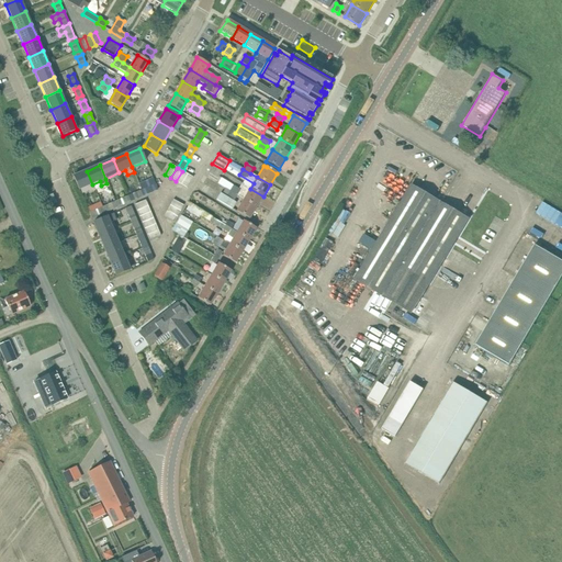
[(79,190),(89,186),(92,184),(87,171),(74,177),(79,190)]
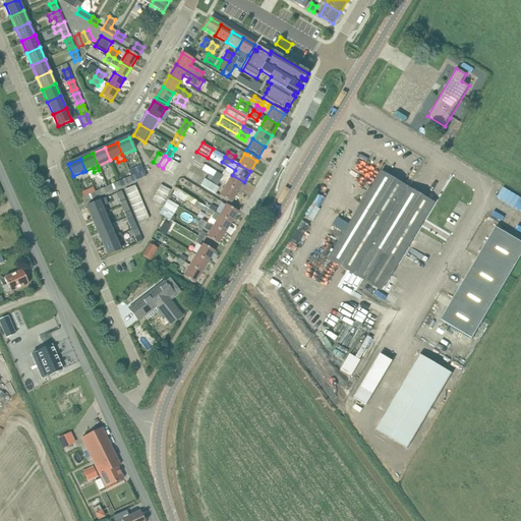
[(169,159),(163,168),(168,171),(174,162),(169,159)]
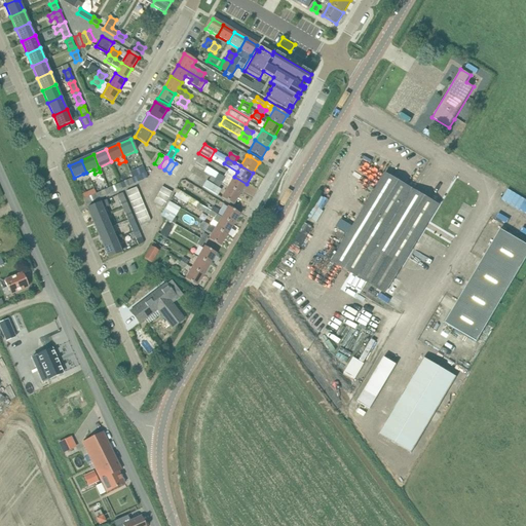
[(176,163),(170,173),(175,176),(181,166),(176,163)]
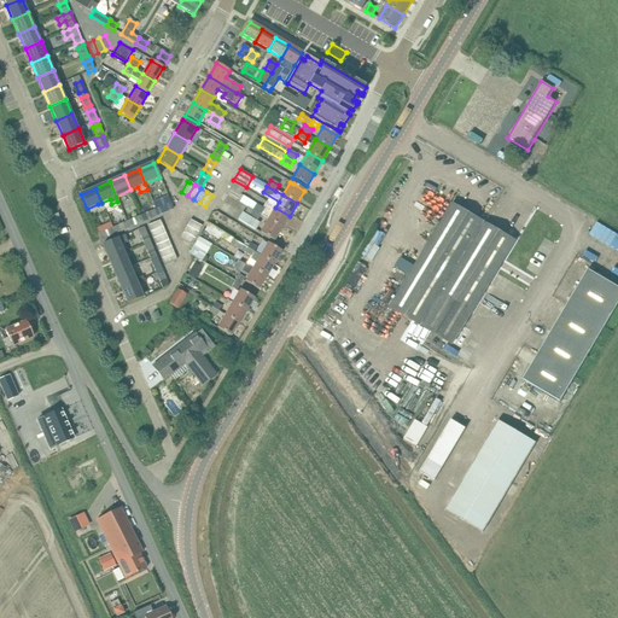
[(158,216),(174,210),(168,196),(152,203),(156,209),(158,216)]
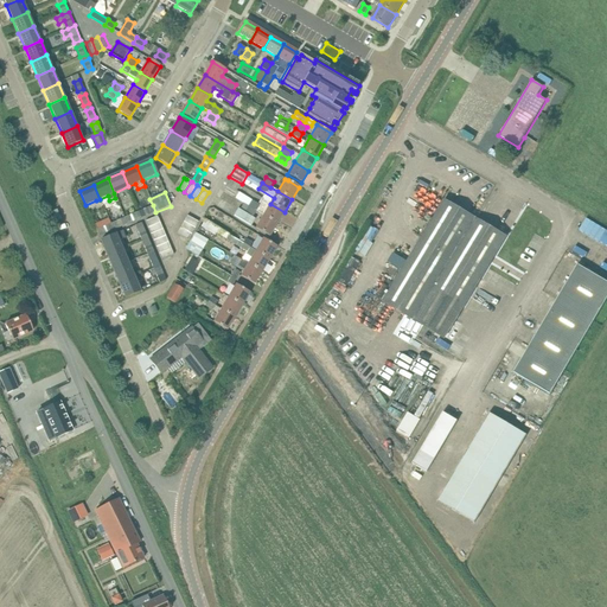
[(256,212),(260,205),(249,199),(240,193),(236,199),(243,204),(256,212)]
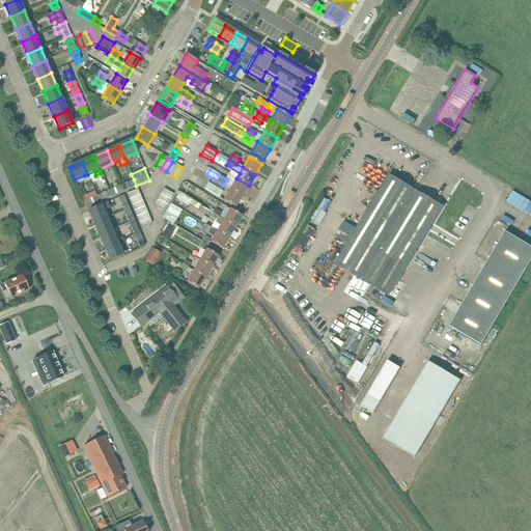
[(362,280),(416,192),(389,175),(348,243),(335,264),(362,280)]
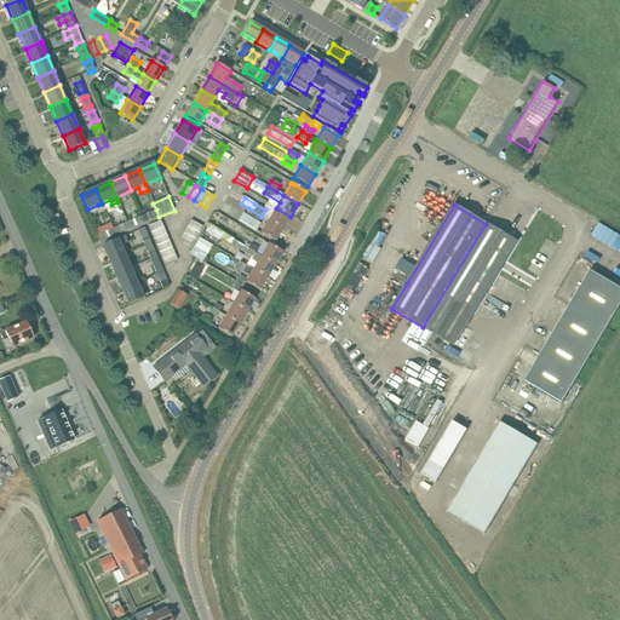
[(262,217),(248,208),(245,214),(244,213),(239,220),(257,231),(260,224),(258,223),(262,217)]
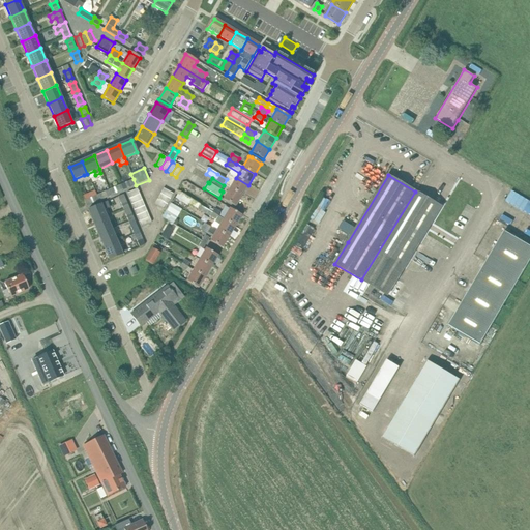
[(241,196),(248,185),(236,178),(230,188),(241,196)]
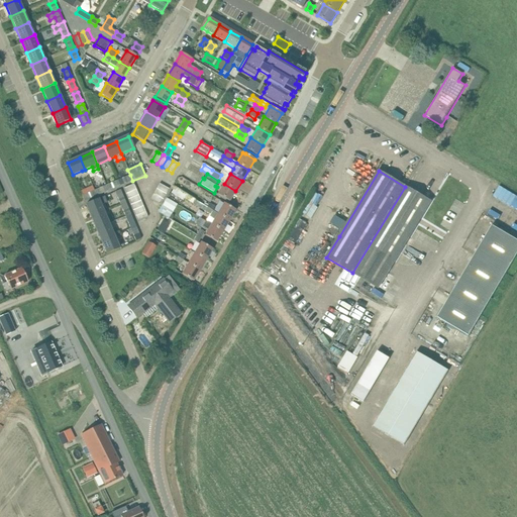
[(118,180),(120,186),(129,182),(126,177),(118,180)]
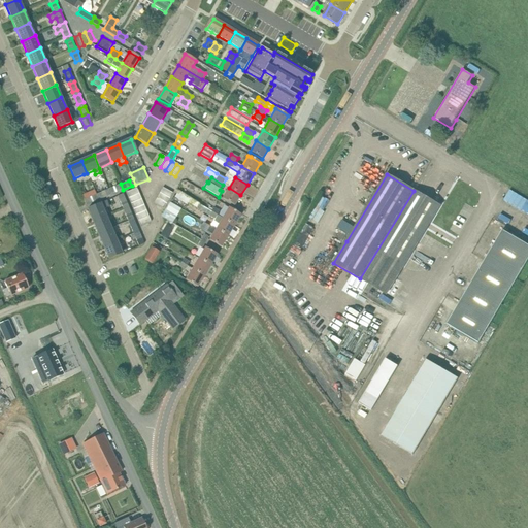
[(117,186),(108,189),(111,195),(120,192),(117,186)]
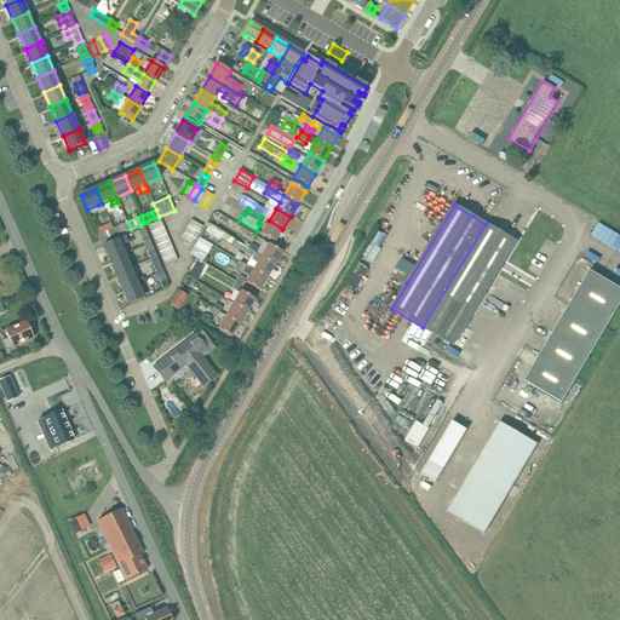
[(191,220),(188,227),(199,234),(202,228),(191,220)]
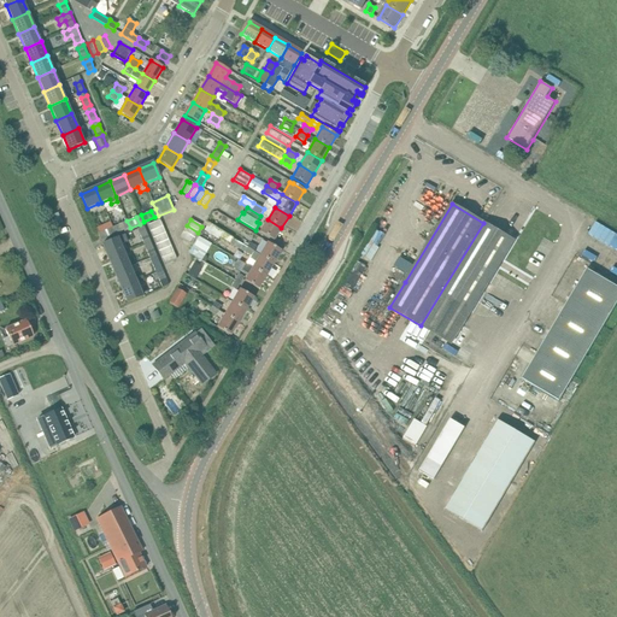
[(274,241),(281,228),(268,219),(259,233),(274,241)]
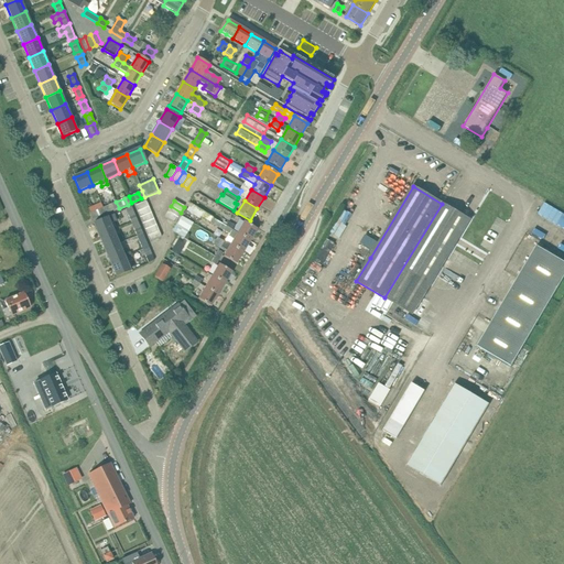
[(147,202),(134,206),(137,212),(138,212),(149,207),(147,202)]
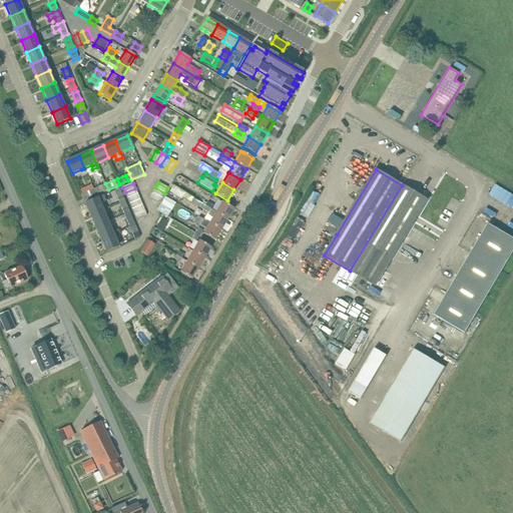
[(102,185),(93,189),(96,194),(104,191),(102,185)]
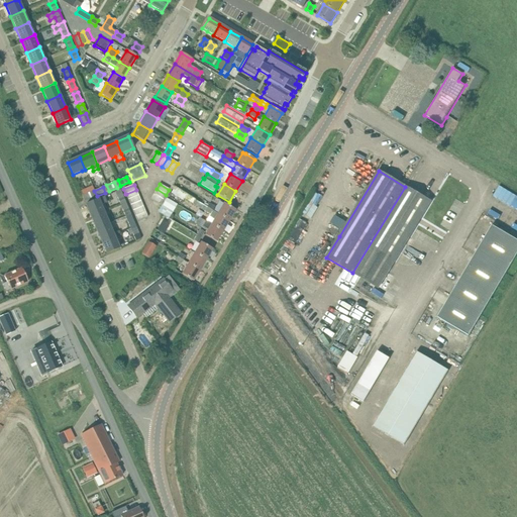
[(379,288),(431,202),(405,187),(352,273),(379,288)]
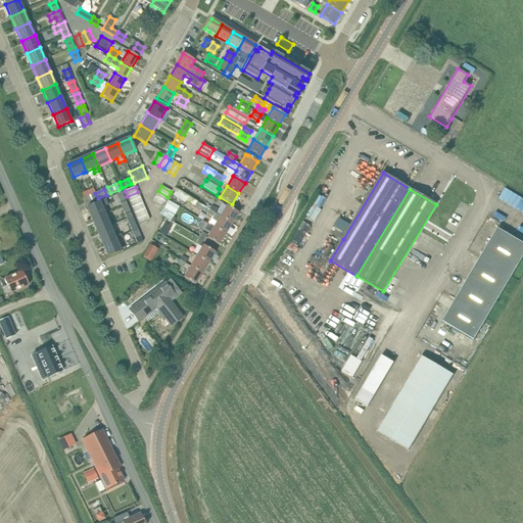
[(158,191),(155,196),(164,202),(168,197),(158,191)]
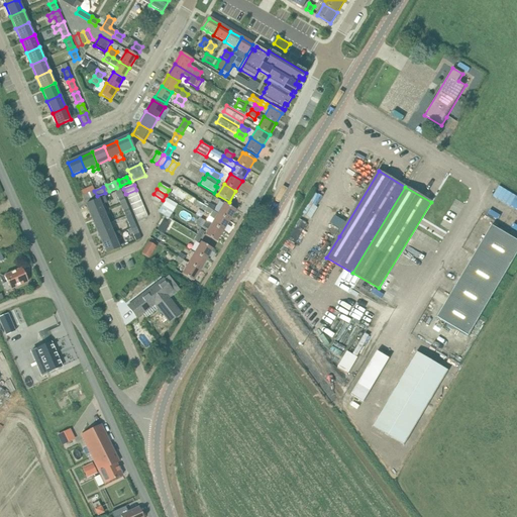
[(136,190),(126,194),(128,199),(128,200),(138,195),(136,190)]
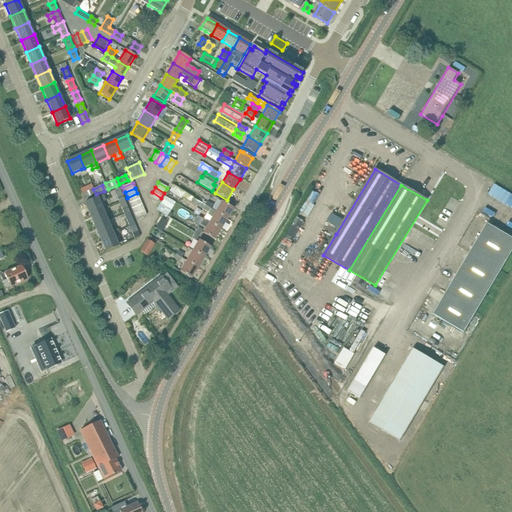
[(90,190),(81,194),(83,199),(92,196),(90,190)]
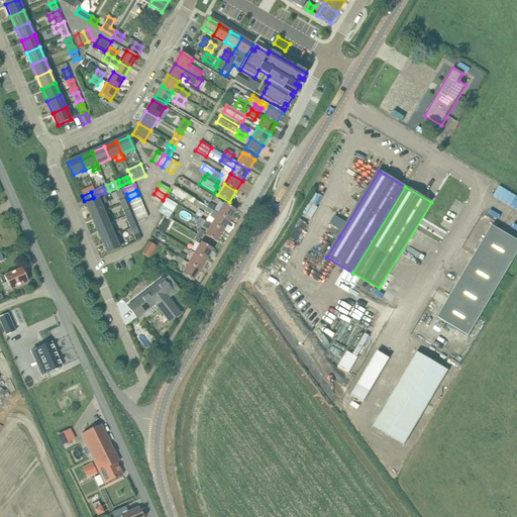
[(122,194),(116,196),(120,205),(125,202),(122,194)]
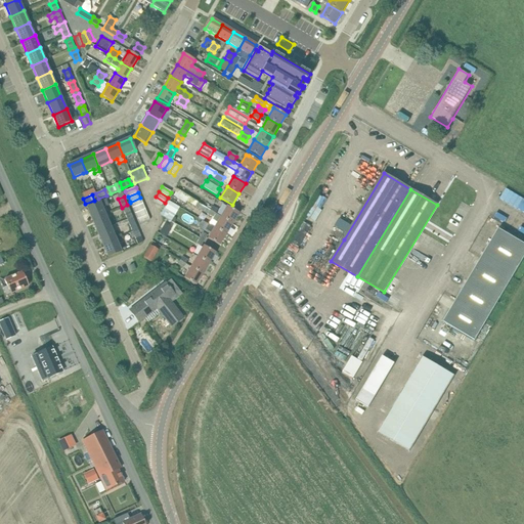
[(156,197),(153,203),(163,208),(165,203),(156,197)]
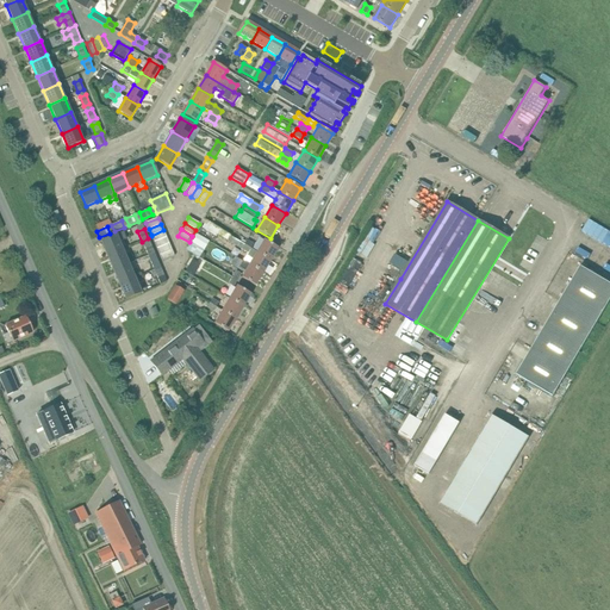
[(163,230),(151,236),(154,241),(154,242),(166,237),(163,230)]
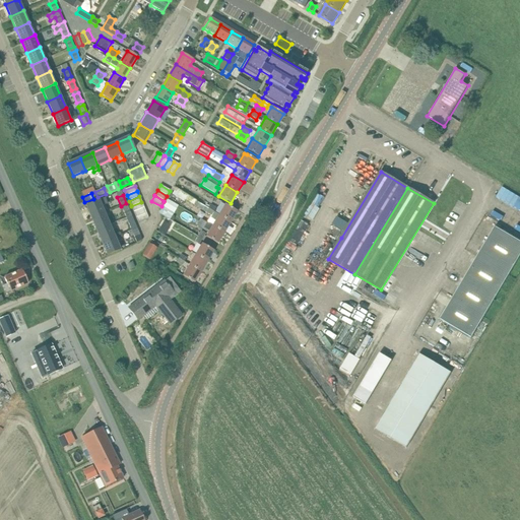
[(91,218),(104,213),(102,207),(108,204),(105,198),(86,206),(91,218)]
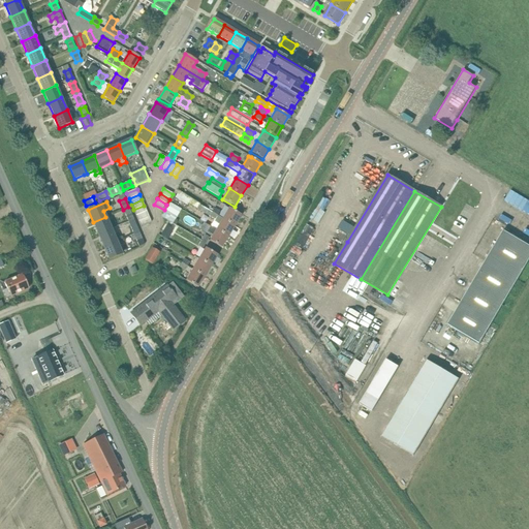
[(173,224),(176,220),(182,210),(169,204),(168,205),(166,210),(164,213),(168,216),(166,220),(173,224)]
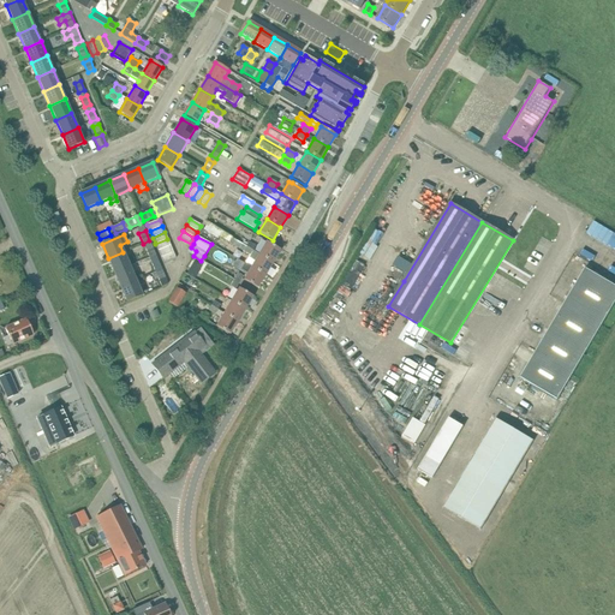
[(246,248),(232,238),(230,244),(250,256),(249,258),(255,262),(252,268),(266,275),(273,263),(260,255),(254,251),(246,248)]
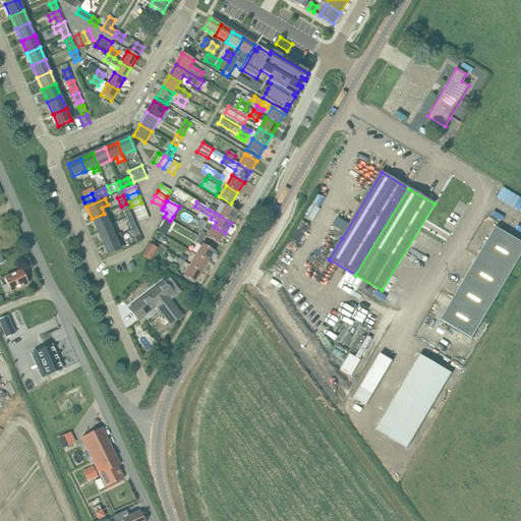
[(141,203),(131,207),(134,213),(145,208),(141,203)]
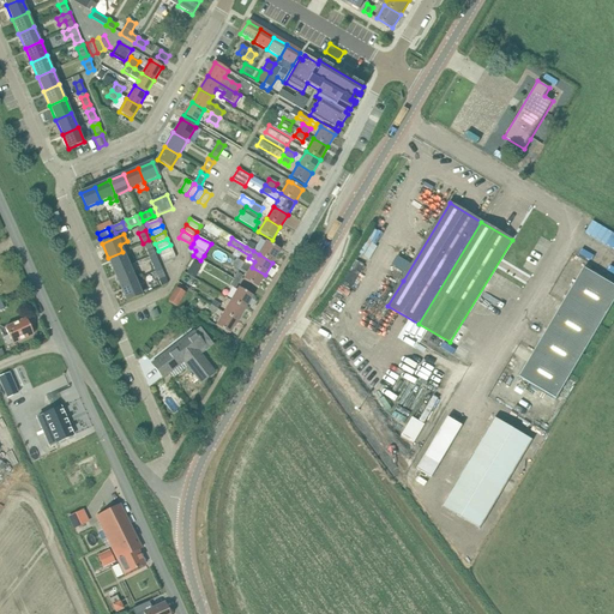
[(272,263),(281,250),(266,241),(259,254),(272,263)]
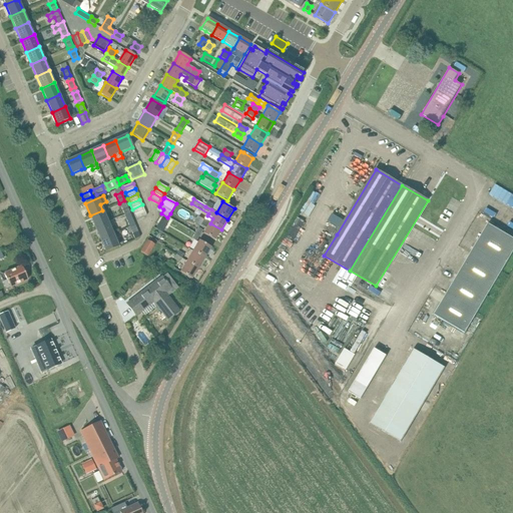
[(315,216),(321,205),(314,202),(308,213),(315,216)]
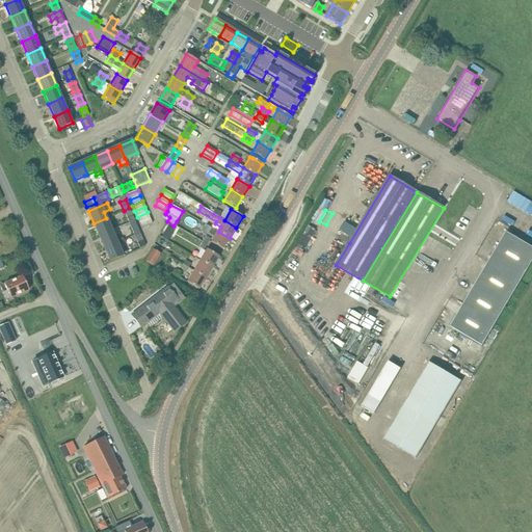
[(131,212),(126,214),(129,223),(135,220),(131,212)]
